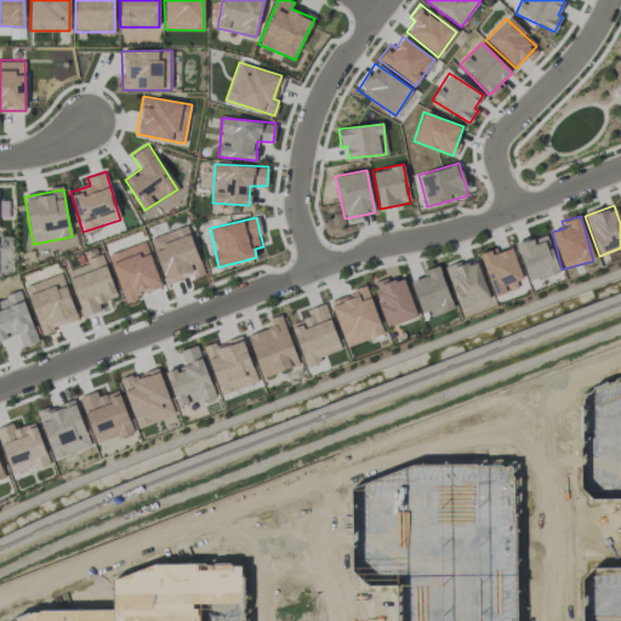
[(204,273),(187,226),(149,239),(166,284),(195,273),(197,275),(204,273)]
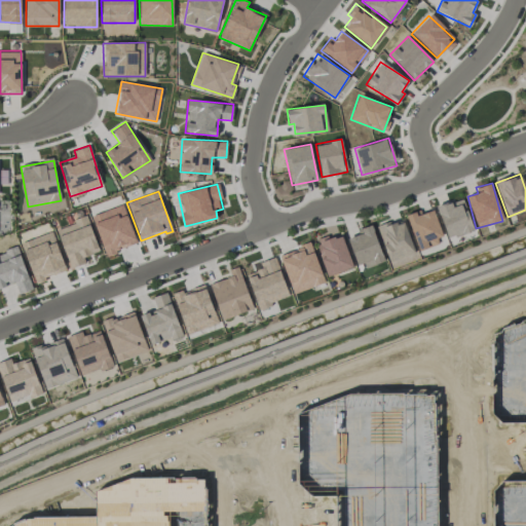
[(448,238),(474,229),(462,197),(437,207),(448,238)]
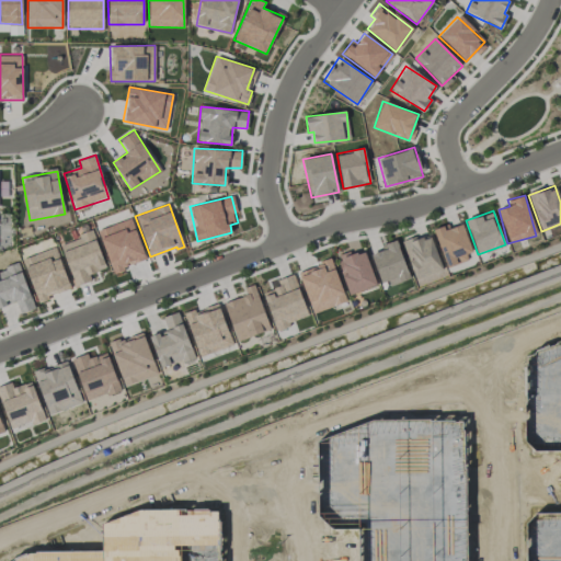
[(98,229),(113,274),(128,268),(126,263),(145,258),(132,218),(98,229)]
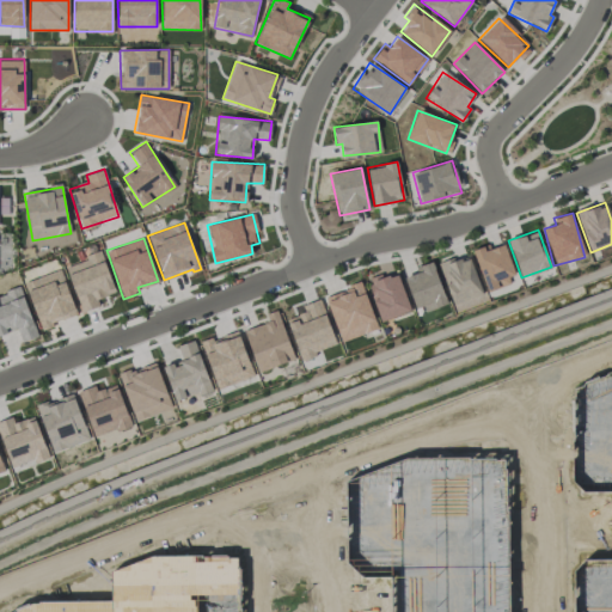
[(471,250),(487,291),(516,280),(503,244),(485,251),(483,245),(471,250)]
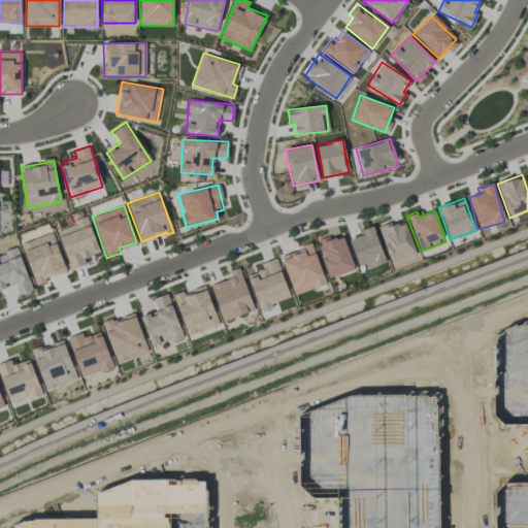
[(69,269),(86,264),(84,257),(98,253),(89,219),(58,228),(69,269)]
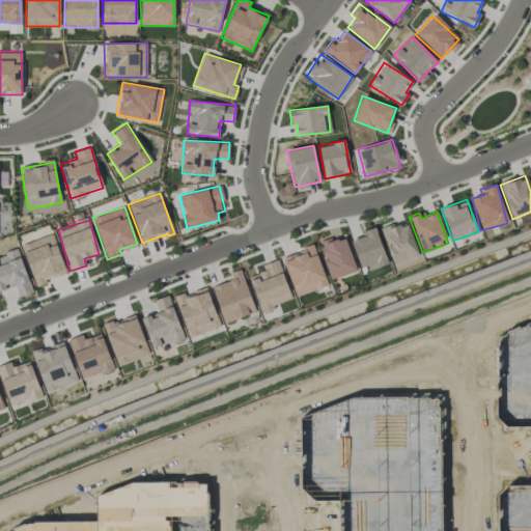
[(394,263),(419,255),(406,221),(382,230),(394,263)]
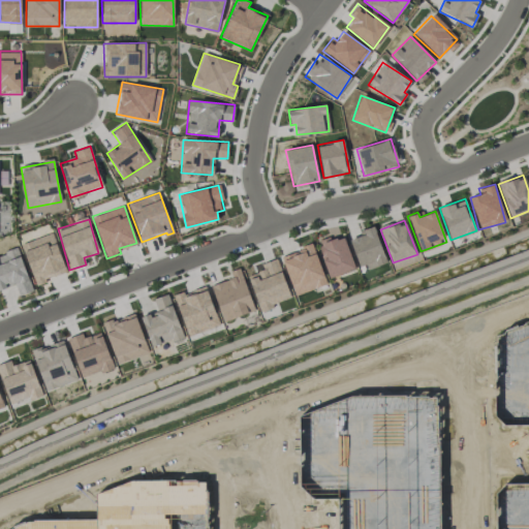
[(362,272),(386,262),(373,225),(360,230),(362,235),(349,239),(362,272)]
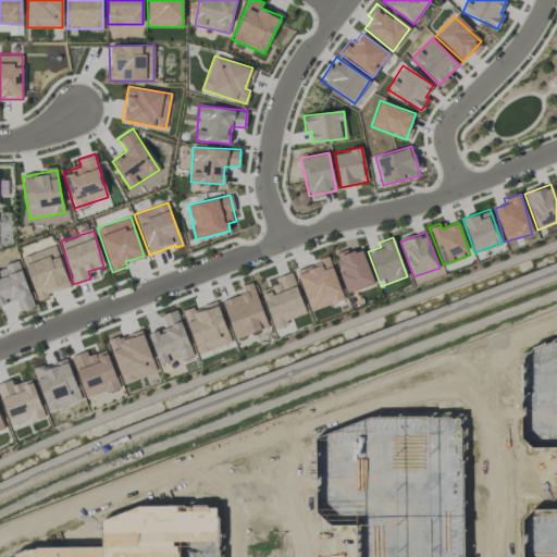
[(22,258),(37,299),(71,286),(54,245),(22,258)]
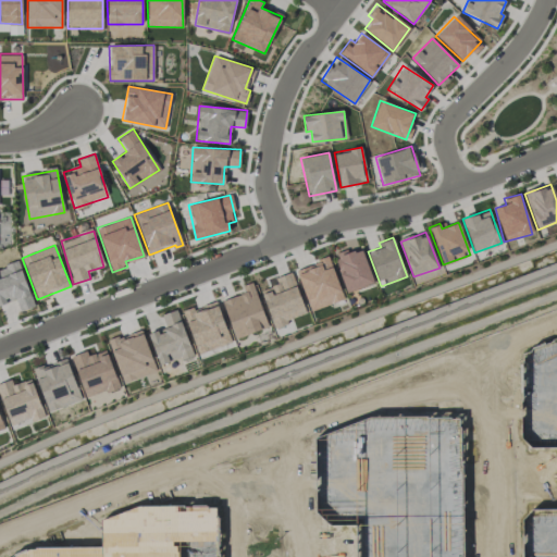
[(347,292),(373,283),(361,248),(349,252),(347,248),(333,254),(347,292)]
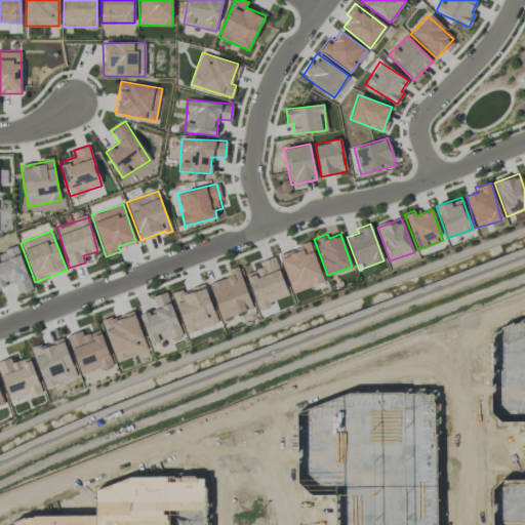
[(323,283),(311,243),(279,253),(292,293),(323,283)]
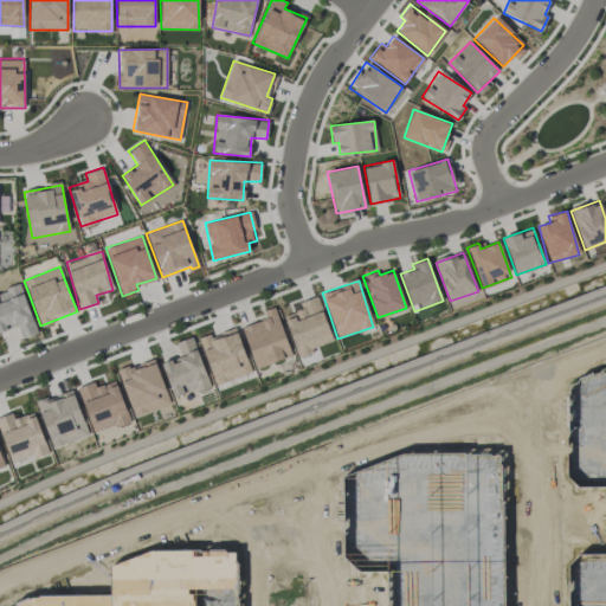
[(37,333),(19,283),(0,289),(0,329),(15,324),(21,339),(37,333)]
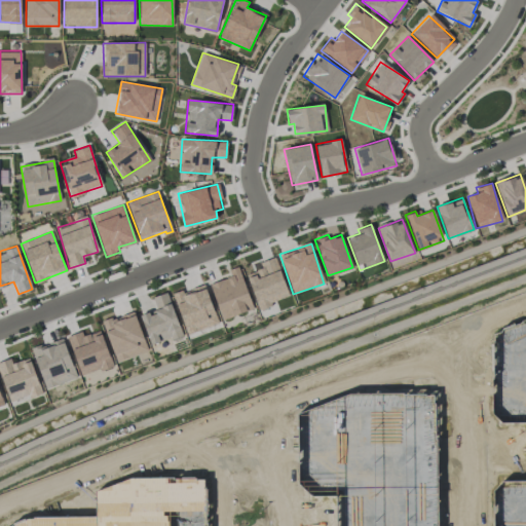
[(290,296),(274,257),(261,262),(263,267),(246,274),(259,308),(290,296)]
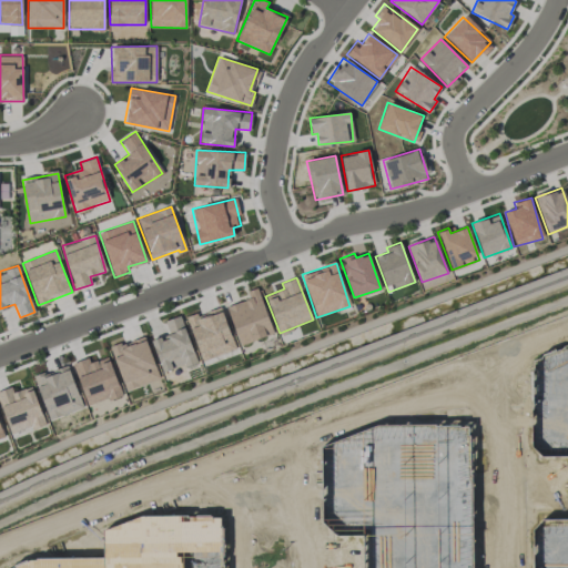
[(226,306),(240,345),(273,333),(257,287),(245,292),(247,298),(226,306)]
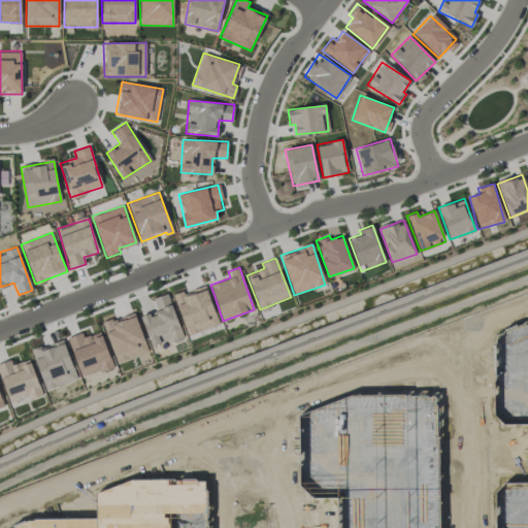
[(219,324),(205,286),(183,294),(182,291),(172,294),(188,335),(219,324)]
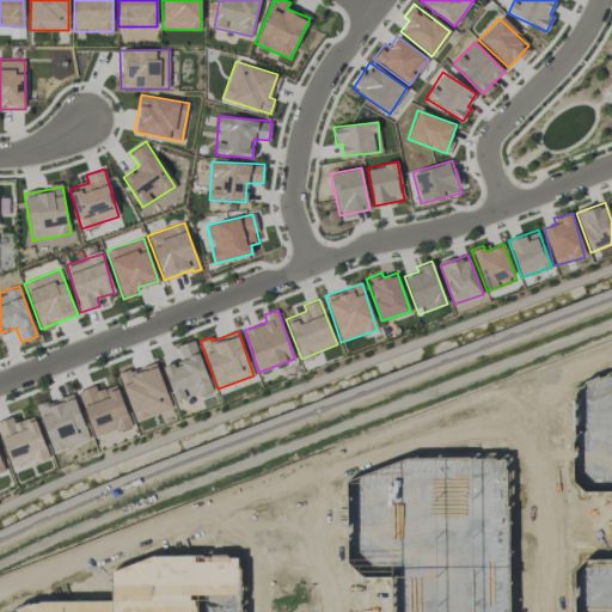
[(173,402),(210,391),(195,340),(177,346),(182,362),(164,367),(173,402)]
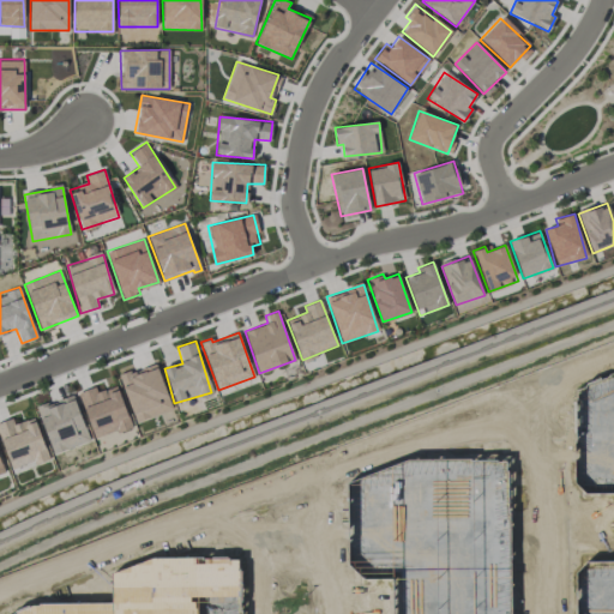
[(172,409),(156,362),(119,375),(136,422),(172,409)]
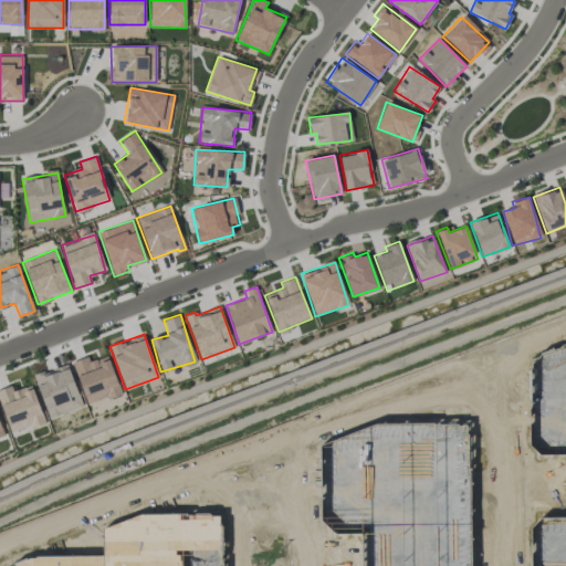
[(87,405),(121,392),(107,355),(90,362),(87,356),(72,362),(87,405)]
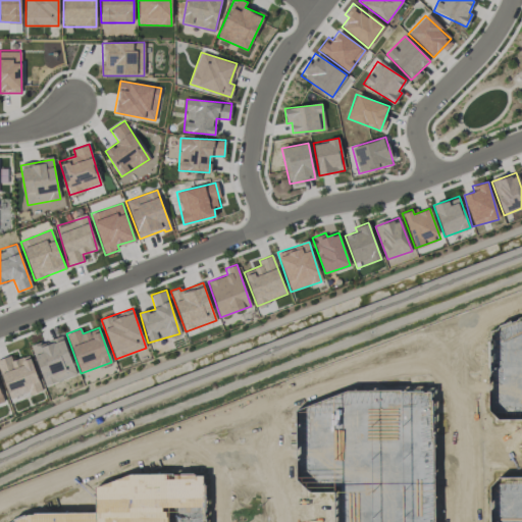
[(75,374),(61,335),(31,347),(45,385),(75,374)]
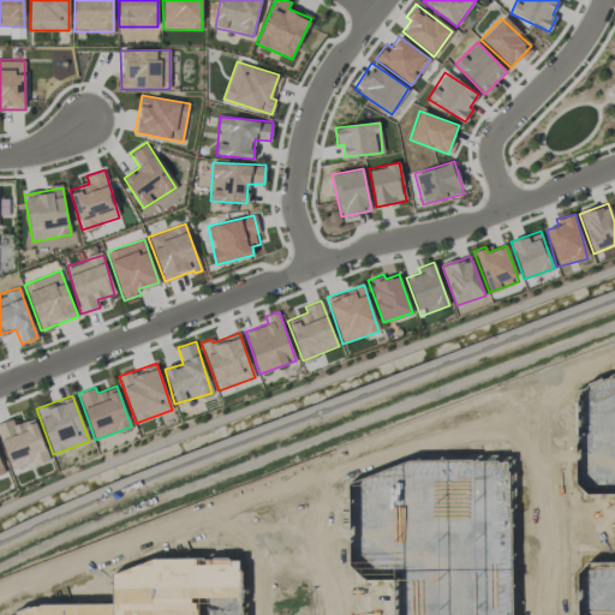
[(0,435),(11,470),(48,459),(35,418),(15,424),(12,419),(0,422),(0,435)]
